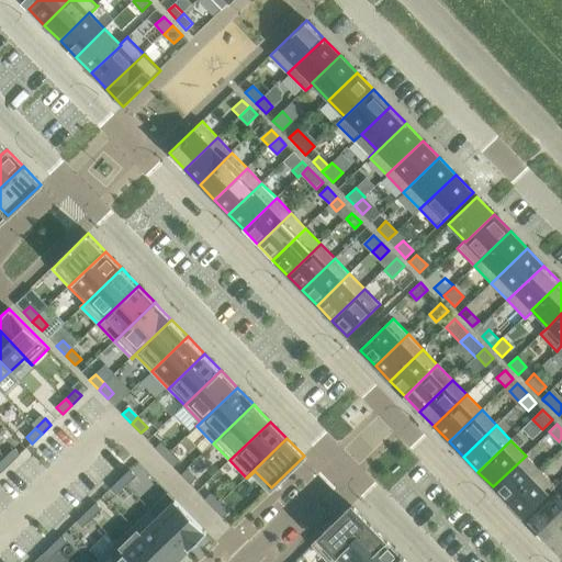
[(161,441),(155,448),(165,458),(170,451),(161,441)]
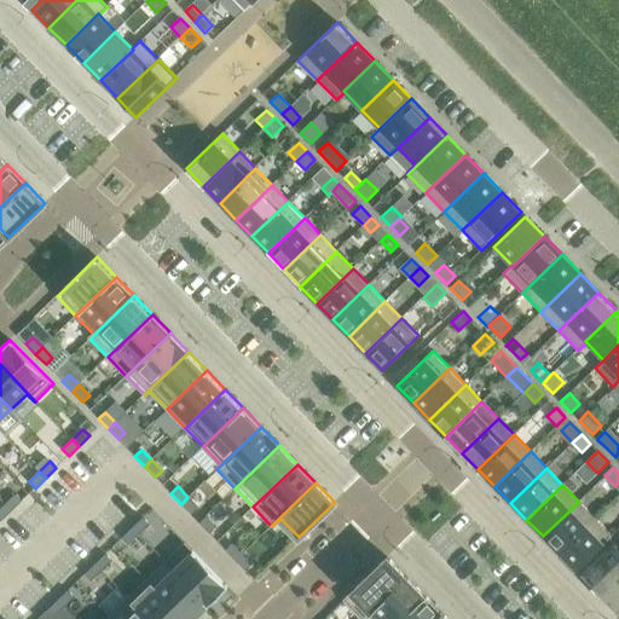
[(16,493),(5,503),(12,510),(23,501),(16,493)]
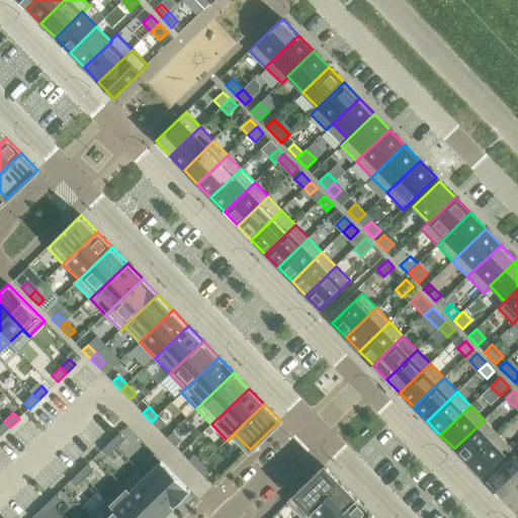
[(157,416),(152,422),(160,430),(166,424),(157,416)]
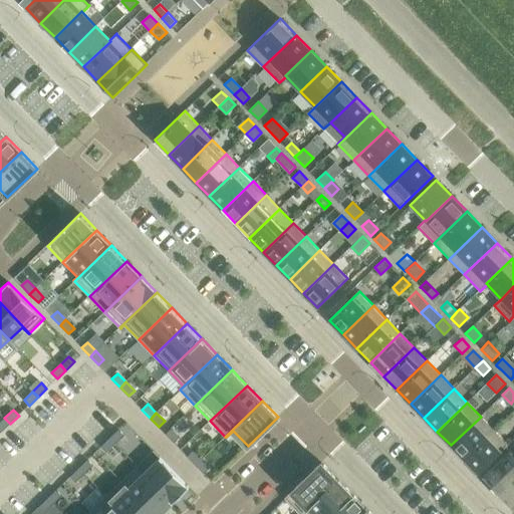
[(451,445),(464,459),(494,430),(481,417),(451,445)]
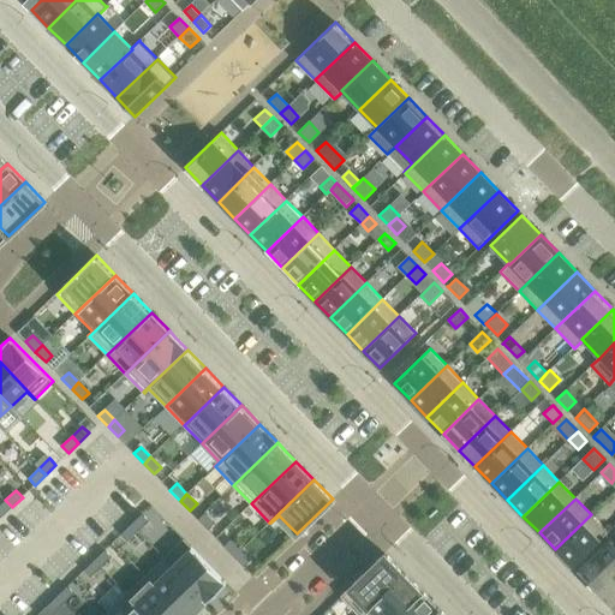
[(5,500),(0,505),(0,514),(1,517),(12,507),(5,500)]
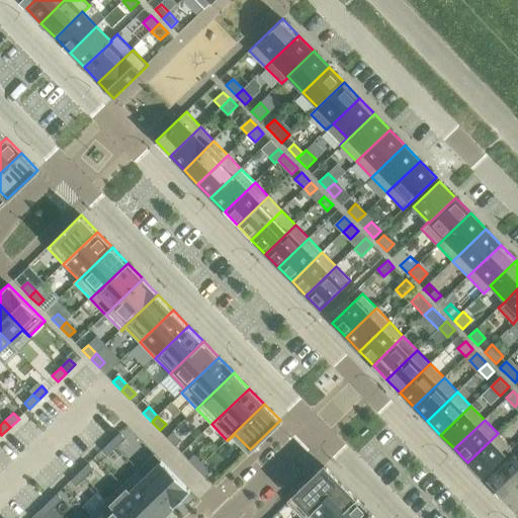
[(172,432),(167,437),(175,446),(181,440),(172,432)]
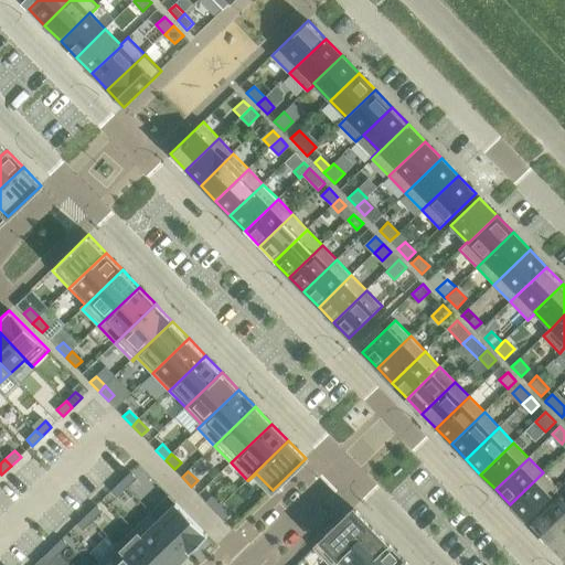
[(127,488),(137,479),(130,472),(120,481),(127,488)]
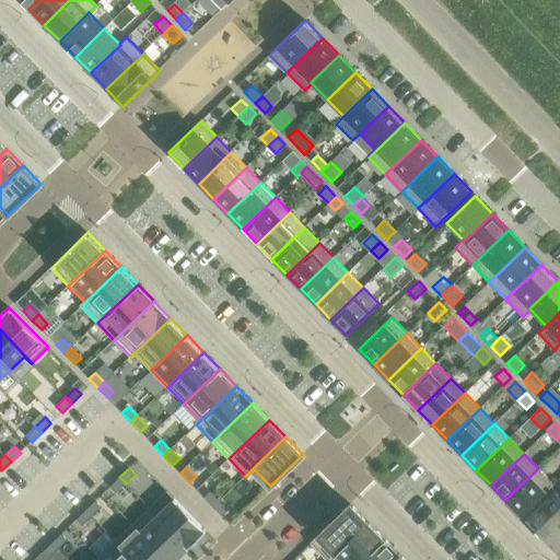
[(553,485),(538,468),(505,500),(521,516),(553,485)]
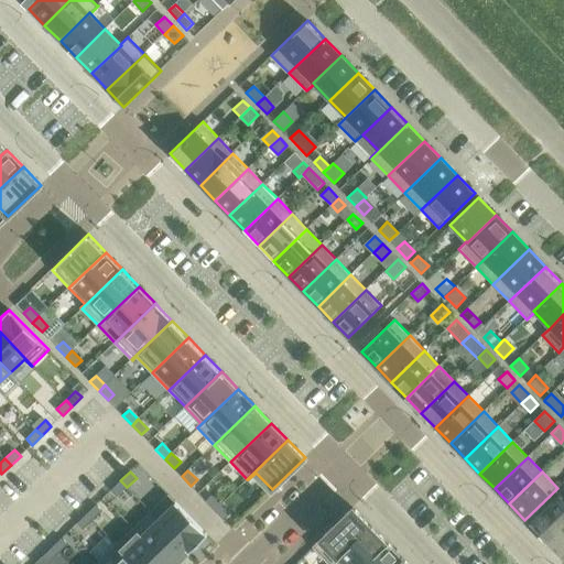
[(127,487),(120,480),(111,490),(117,496),(127,487)]
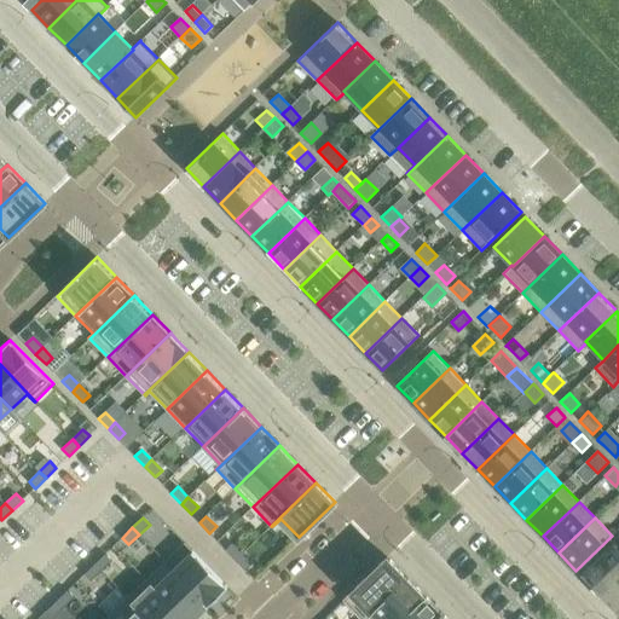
[(232,543),(225,550),(236,560),(242,554),(232,543)]
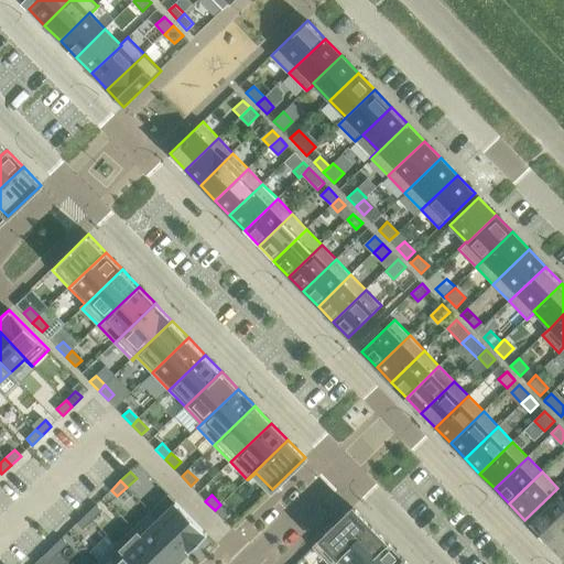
[(563,498),(561,495),(554,500),(563,510),(563,509),(563,498)]
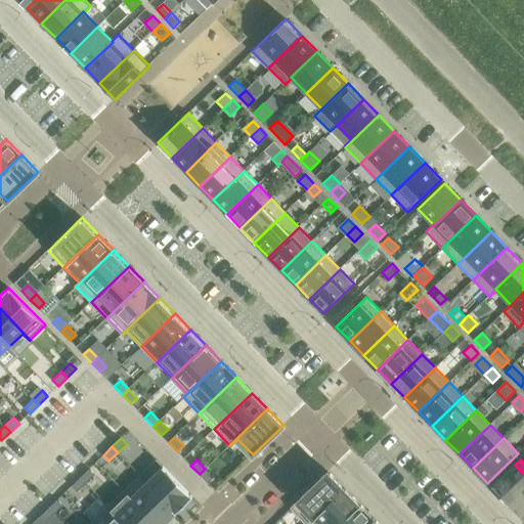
[(523,474),(515,465),(510,471),(518,479),(523,474)]
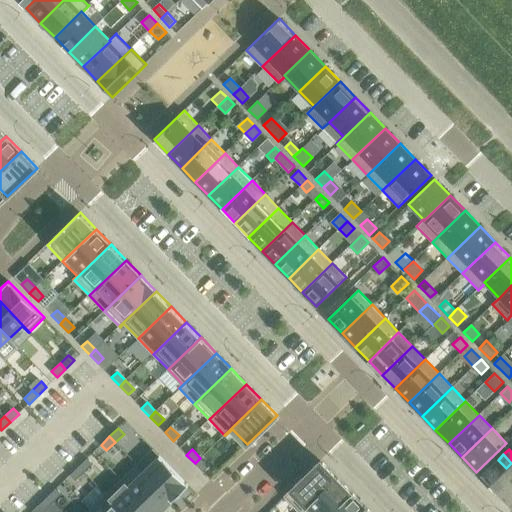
[(172,501),(188,485),(160,455),(144,470),(137,464),(172,501)]
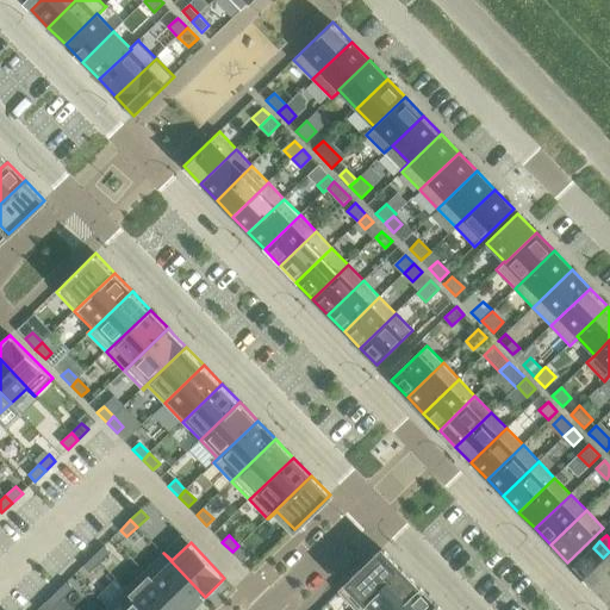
[(100,562),(110,553),(104,546),(93,555),(100,562)]
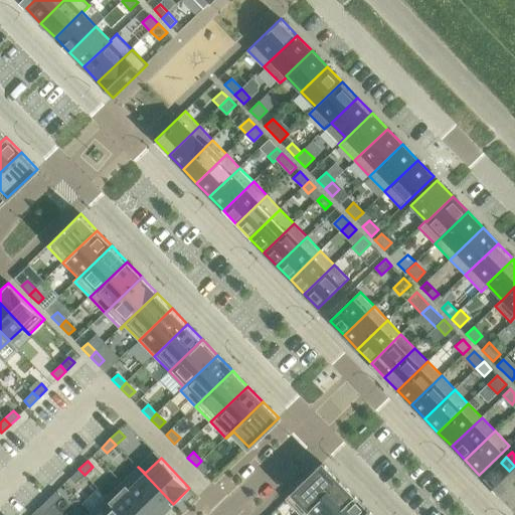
[(201,461),(196,466),(204,475),(210,469),(201,461)]
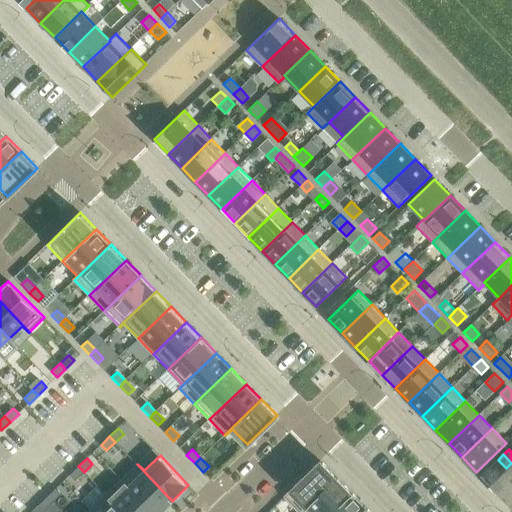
[(299,511),(336,477),(320,460),(284,496),(299,511)]
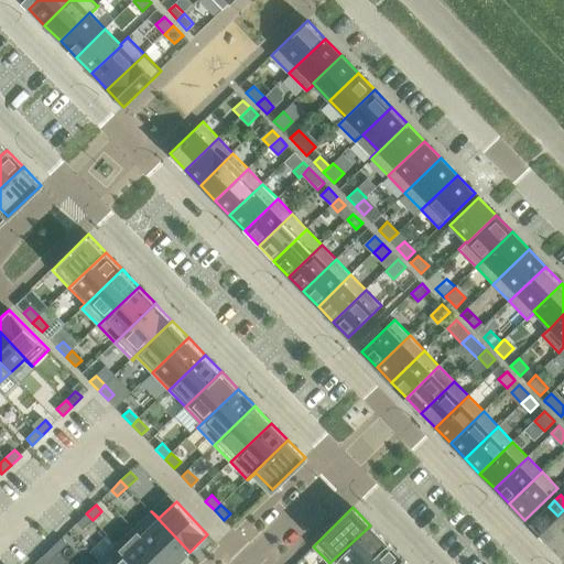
[(557,516),(549,507),(542,512),(551,521),(553,520),(557,516)]
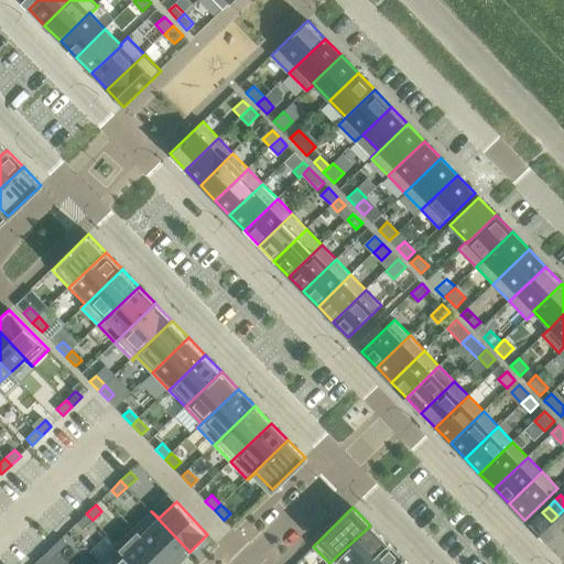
[(563,509),(563,510),(557,516),(553,520),(551,521),(545,528),(539,534),(563,560),(563,509)]
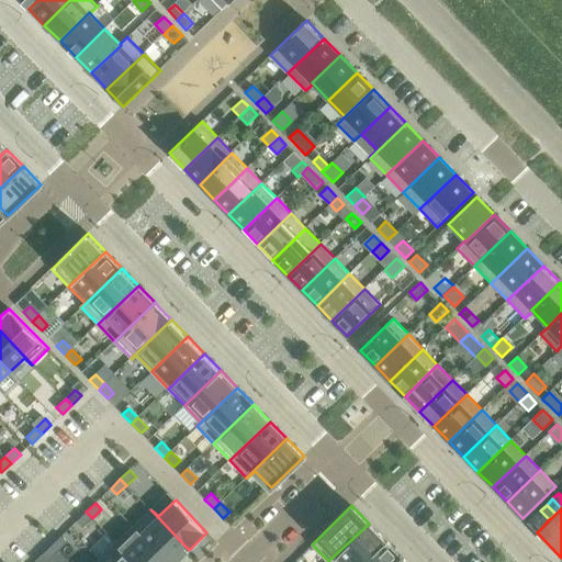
[(176,561),(189,550),(150,509),(133,526),(167,561),(176,561)]
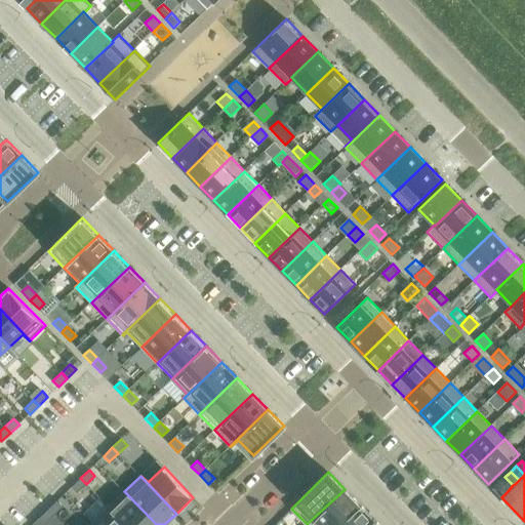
[(513,485),(505,477),(499,482),(508,491),(513,485)]
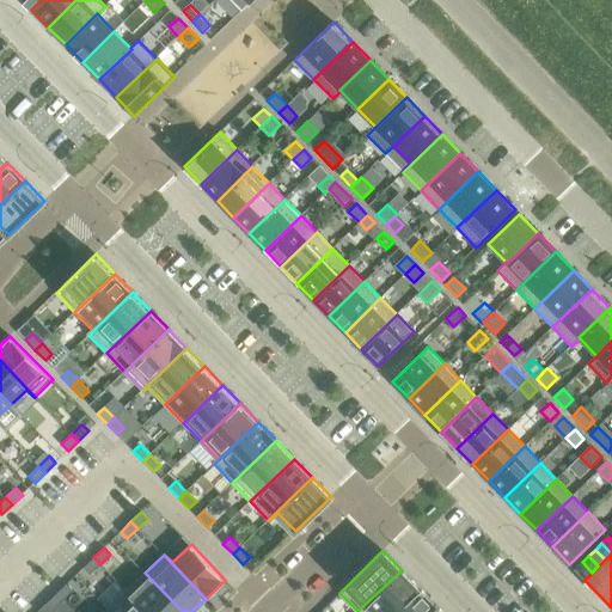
[(101,564),(93,557),(84,568),(90,574),(101,564)]
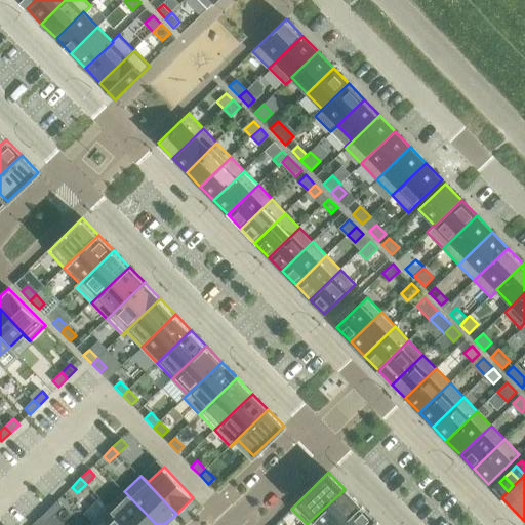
[(508,491),(499,482),(493,488),(493,487),(492,488),(501,497),(508,491)]
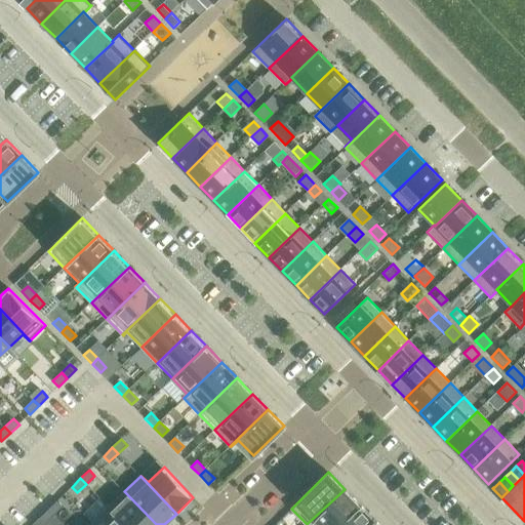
[(338,524),(360,505),(345,489),(307,524),(338,524)]
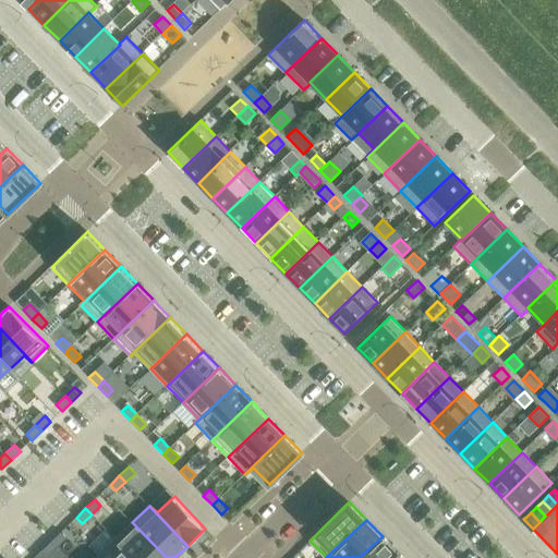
[(114,538),(133,557),(166,557),(132,522),(114,538)]
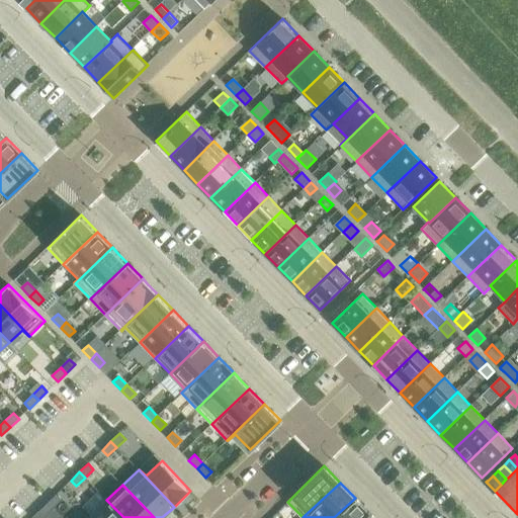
[(54,508),(62,500),(57,494),(48,502),(54,508)]
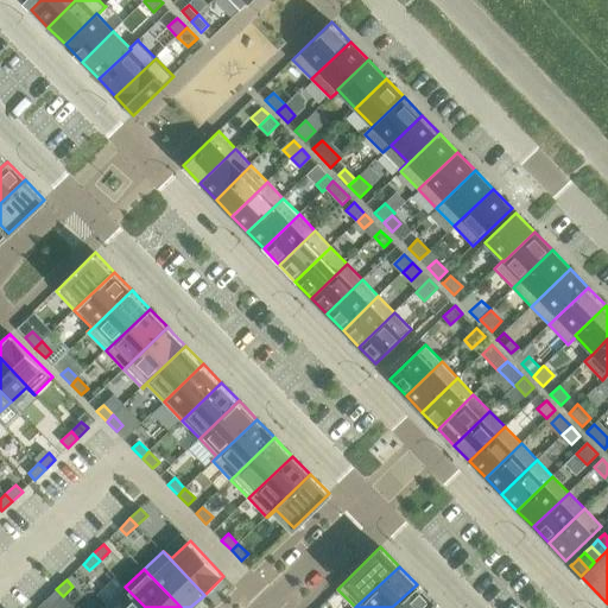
[(429,607),(435,603),(417,584),(392,607),(429,607)]
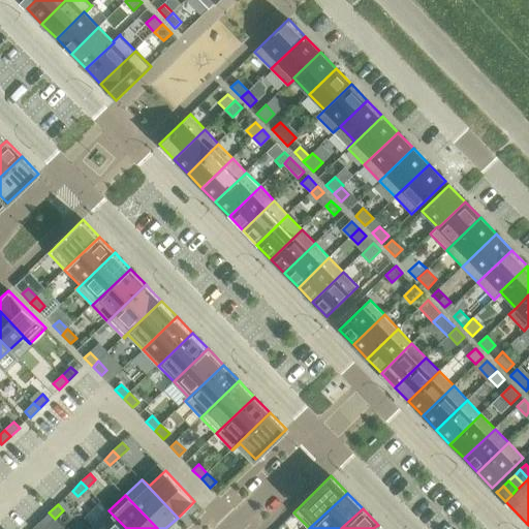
[(93,526),(95,528),(126,528),(109,510),(93,526)]
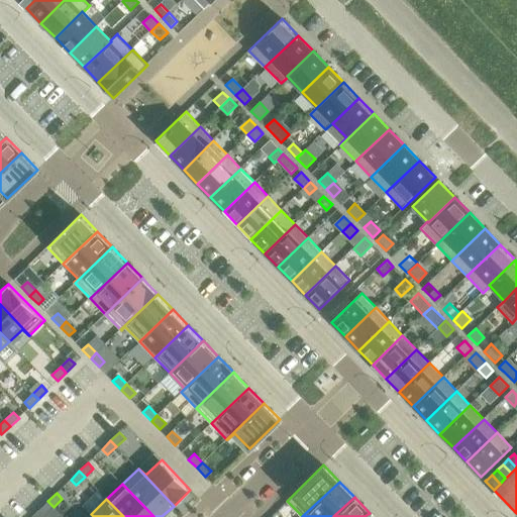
[(54,507),(47,501),(39,510),(44,515),(54,507)]
